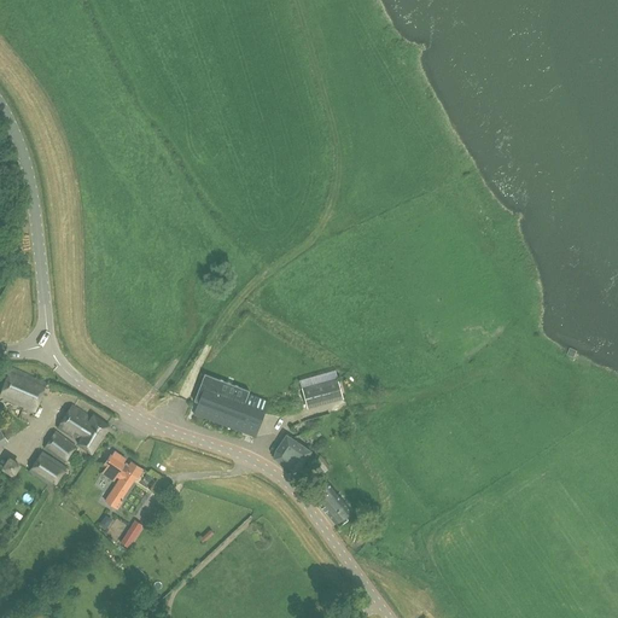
[(0,397),(35,413),(48,383),(11,367),(0,395),(0,397)]
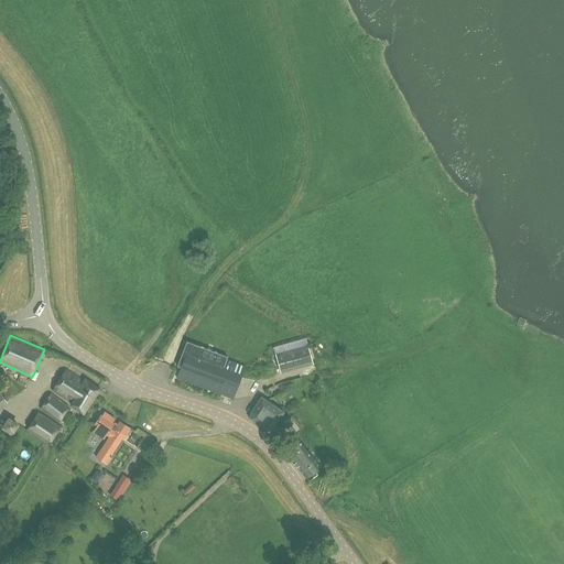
[(201,359),(203,353),(185,345),(179,361),(183,362),(181,368),(180,370),(176,379),(224,397),(232,400),(236,390),(246,366),(227,359),(224,368),(201,359)]
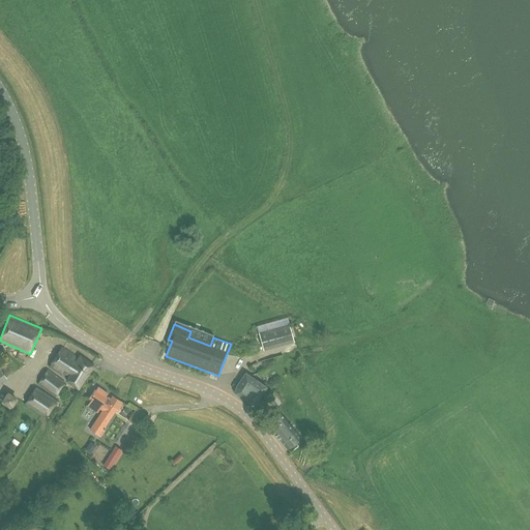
[(264,351),(274,348),(269,330),(259,332),(264,351)]
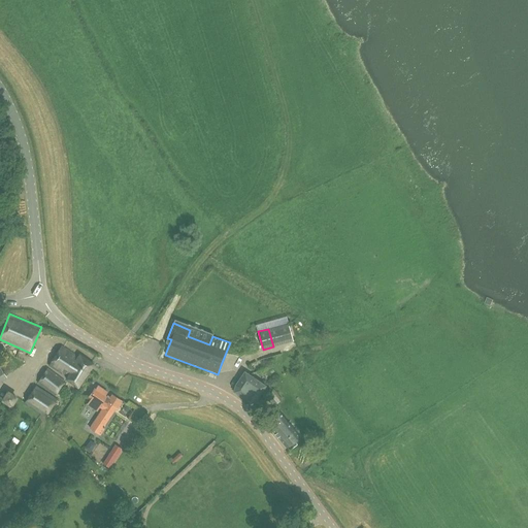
[(78,387),(94,364),(80,356),(79,357),(62,345),(48,366),(62,374),(62,373),(67,376),(65,378),(78,387)]
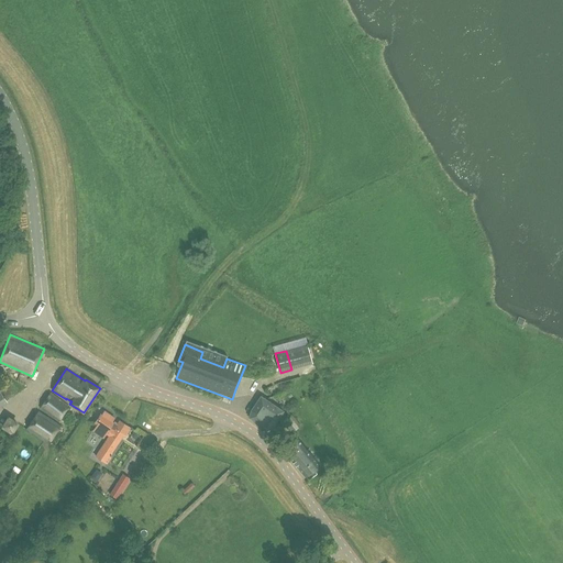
[(58,422),(69,407),(51,393),(40,409),(58,422)]
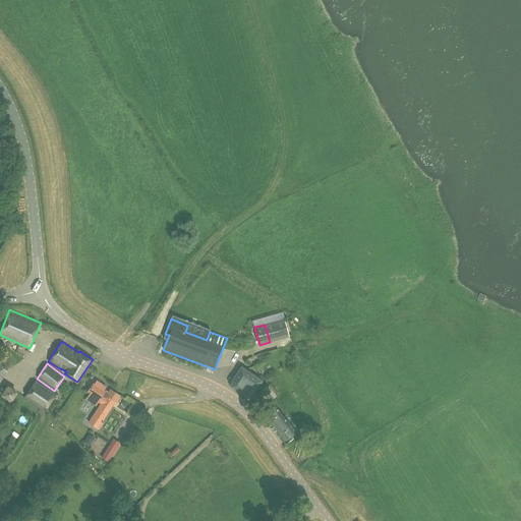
[(263,381),(252,373),(241,366),(232,380),(230,387),(248,398),(253,394),(263,381)]
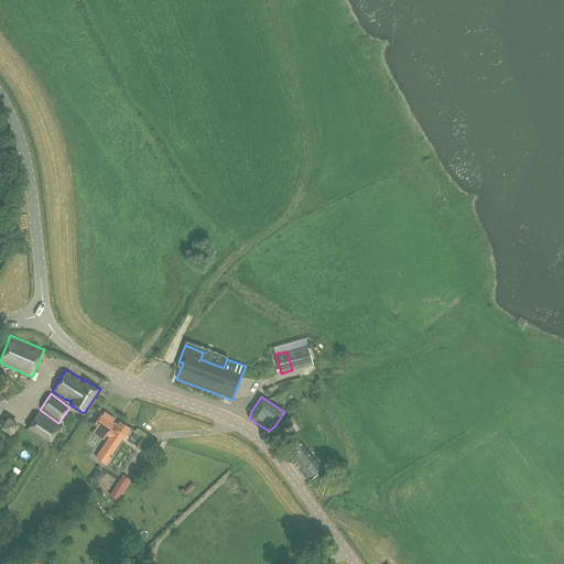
[(62,426),(39,412),(26,431),(49,446),(62,426)]
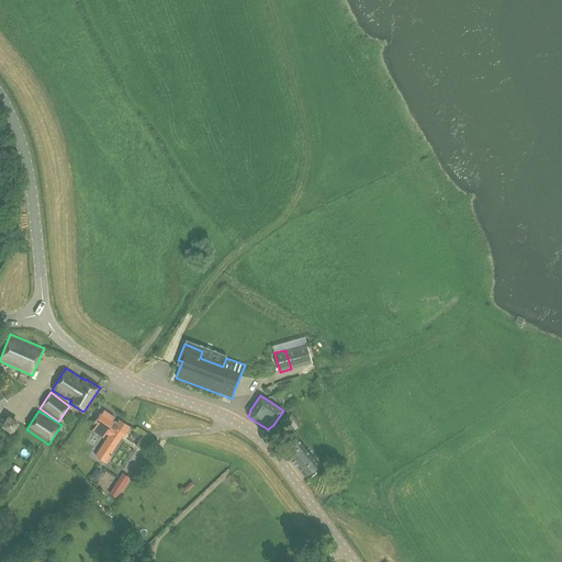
[(127,427),(119,422),(116,425),(112,422),(111,422),(114,417),(105,411),(102,415),(101,414),(96,423),(97,424),(92,430),(103,437),(107,434),(109,435),(96,456),(107,463),(111,457),(109,456),(123,434),(127,427)]
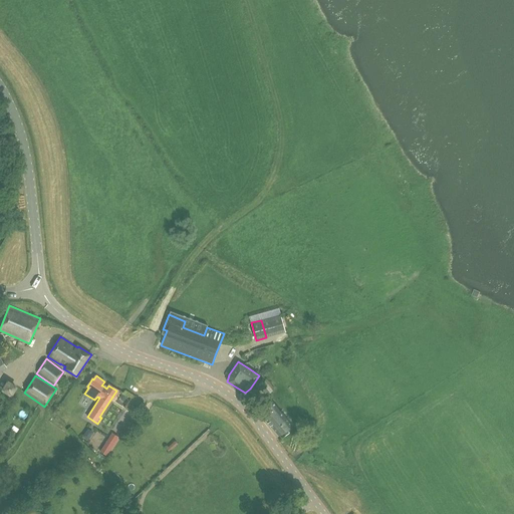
[(260,387),(267,395),(275,390),(266,378),(260,387)]
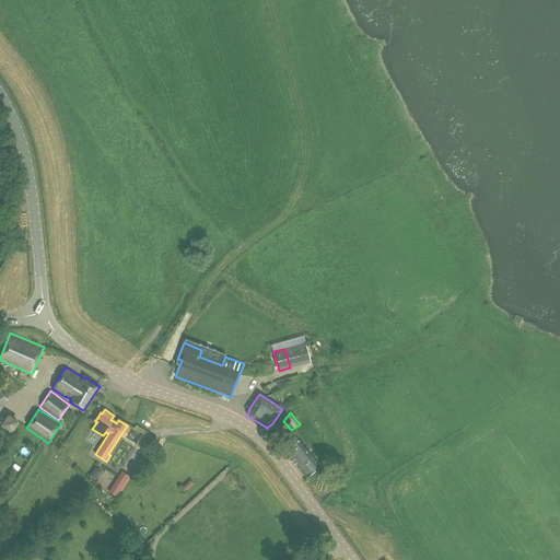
[(296,438),(293,433),(288,438),(291,442),(282,448),(303,474),(317,463),(296,438)]
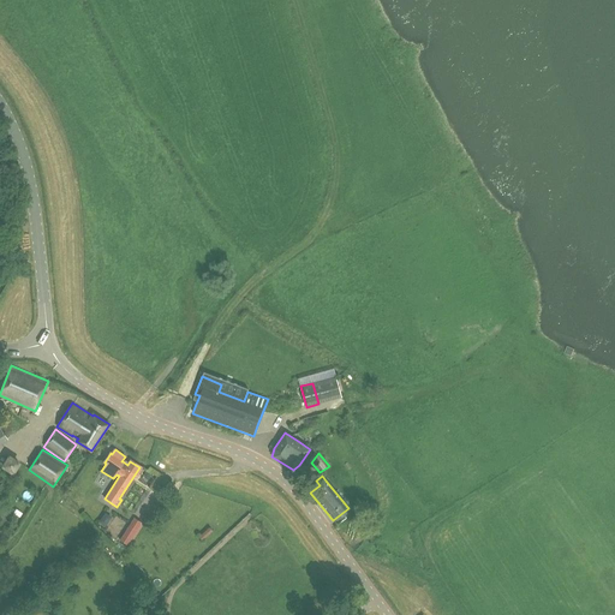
[(131,539),(141,523),(135,519),(124,535),(131,539)]
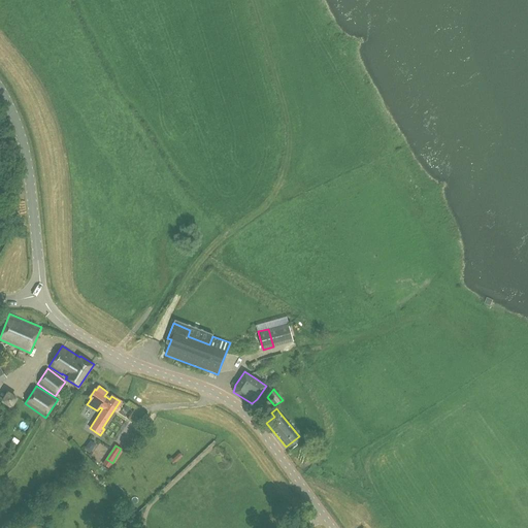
[(109,467),(112,463),(106,459),(103,464),(109,467)]
